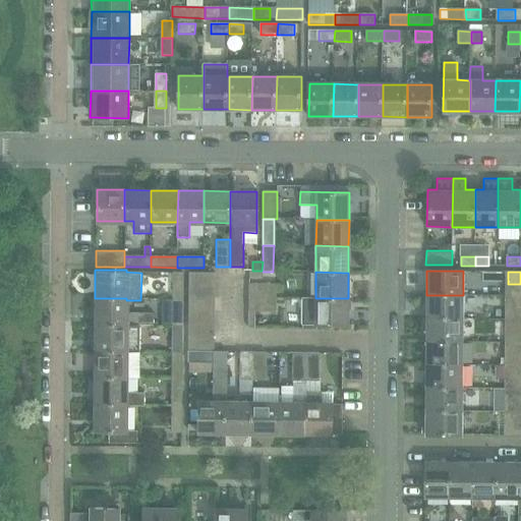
[(173,273),(173,298),(183,299),(183,273),(173,273)]
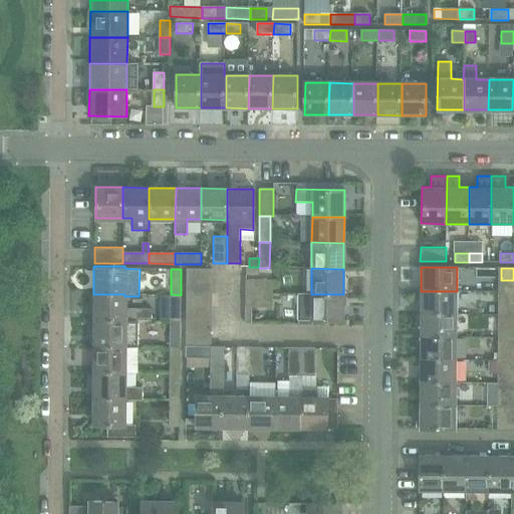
[(211,282),(211,270),(185,270),(185,282),(211,282)]
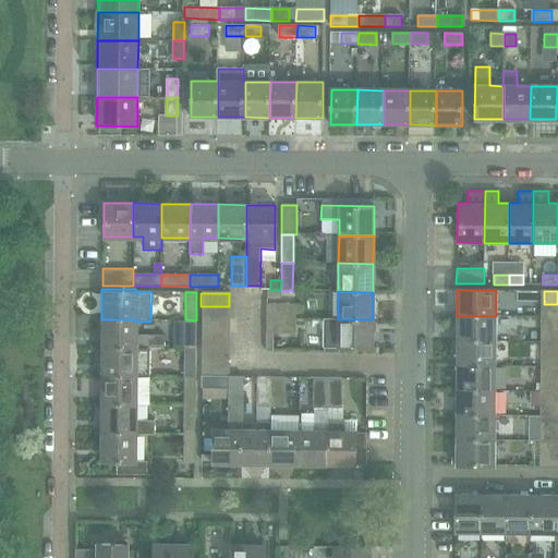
[(266,318),(295,318),(295,303),(266,303),(266,318)]
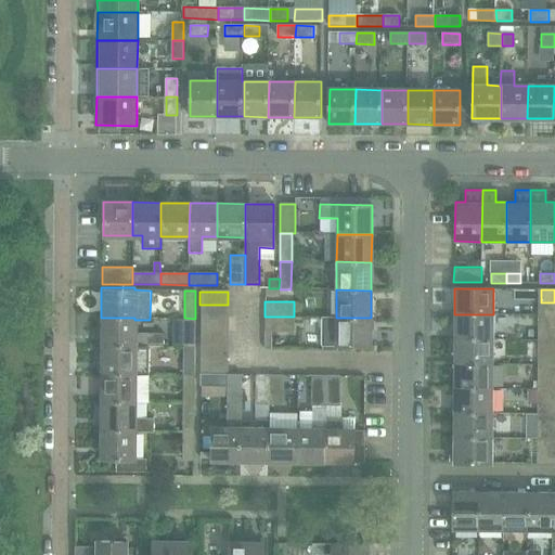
[(554,315),(554,302),(541,302),(541,309),(523,309),(523,315),(541,315),(554,315)]
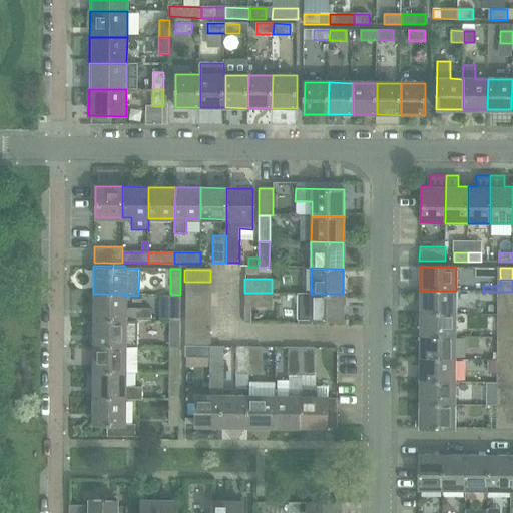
[(210,295),(210,282),(184,282),(184,295),(210,295)]
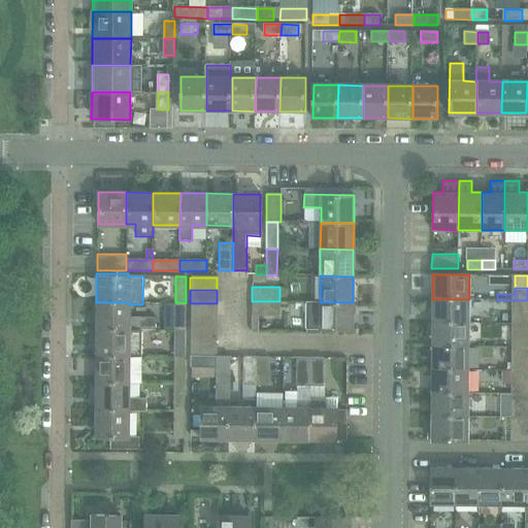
[(432,322),(469,323),(469,299),(432,299),(432,322)]
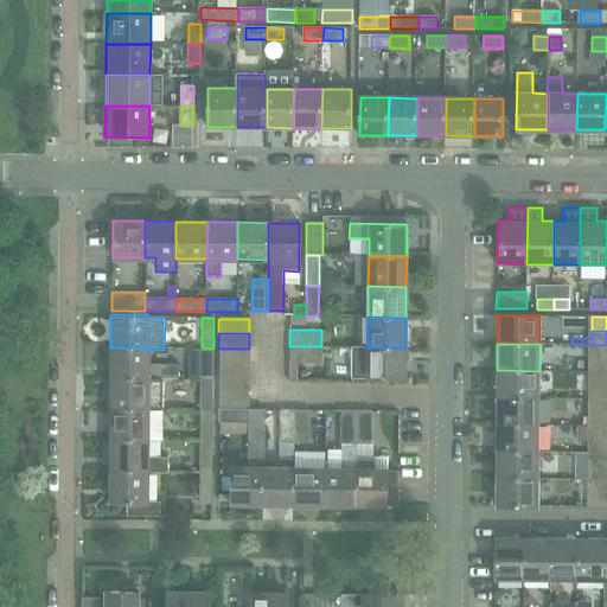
[(606,357),(606,345),(592,345),(590,358),(606,357)]
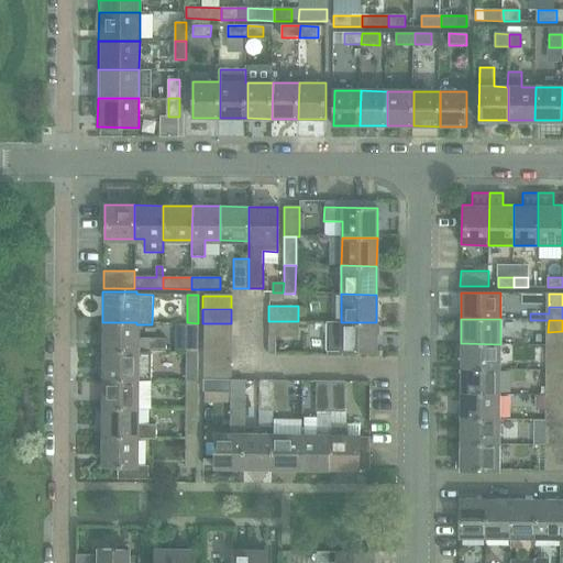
[(298,321),(268,321),(268,335),(298,335),(298,321)]
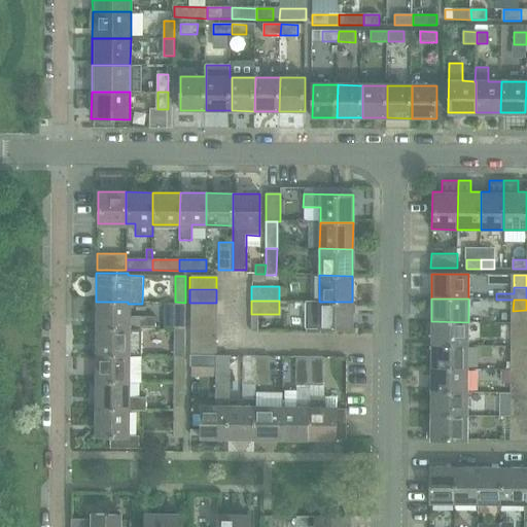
[(128,317),(128,304),(128,302),(96,302),(96,328),(141,328),(141,329),(155,329),(155,317),(128,317)]
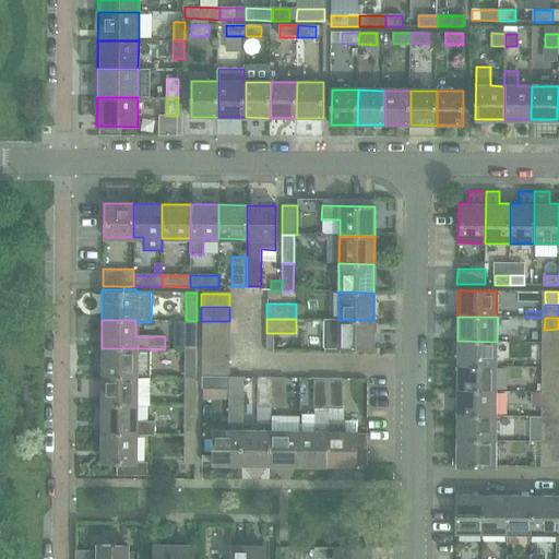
[(186,320),(186,349),(197,349),(197,321),(186,320)]
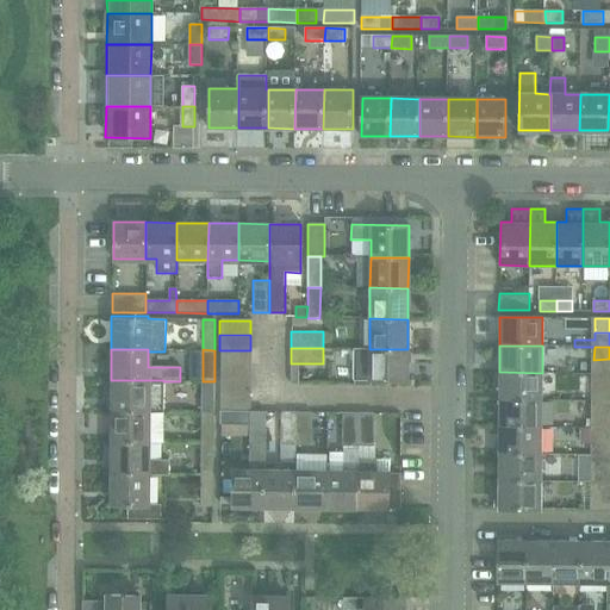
[(406,380),(408,349),(369,349),(354,349),(353,380),(406,380)]
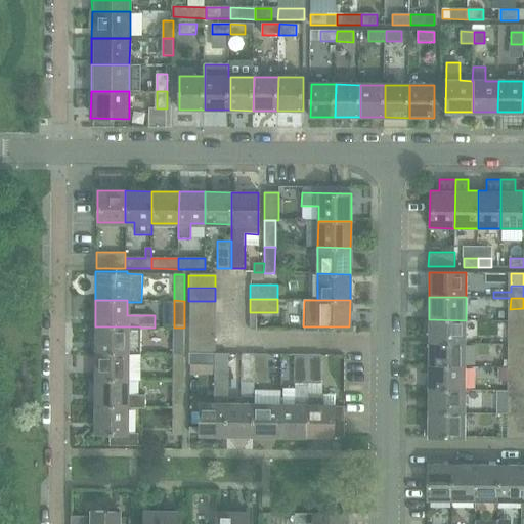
[(214,313),(215,301),(188,301),(188,313),(214,313)]
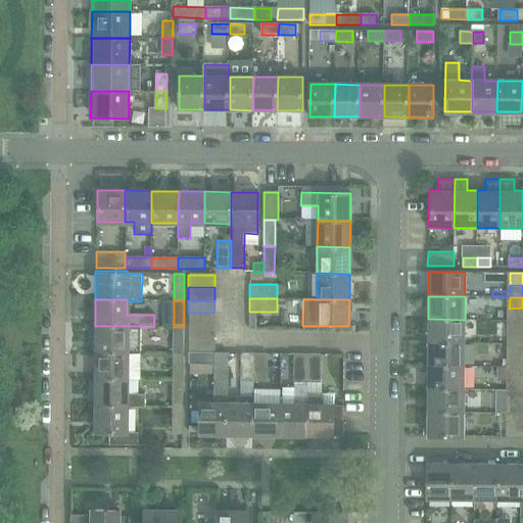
[(522,321),(522,307),(509,308),(490,307),(490,320),(509,321),(522,321)]
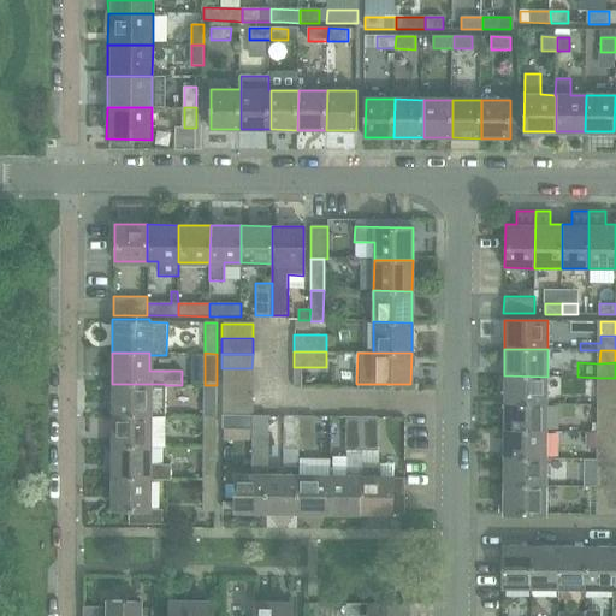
[(252,384),(252,368),(221,368),(221,383),(252,384)]
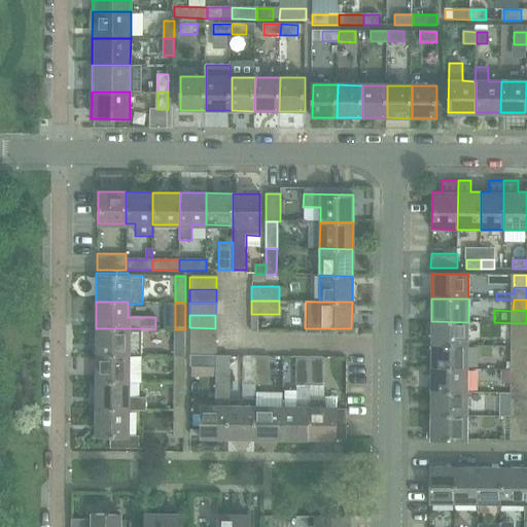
[(431,321),(431,345),(467,345),(468,322),(431,321)]
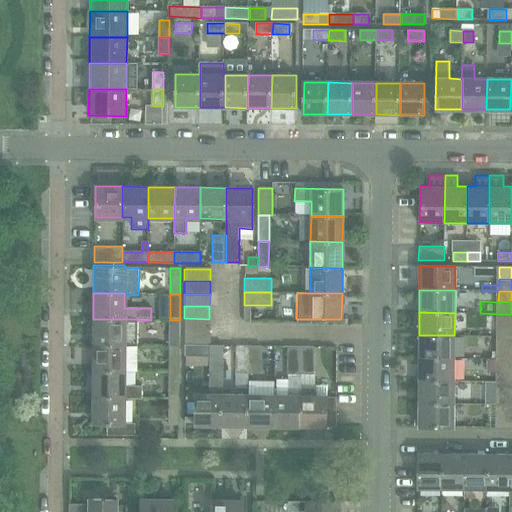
[(498,325),(507,325),(511,324),(511,314),(498,314),(498,325)]
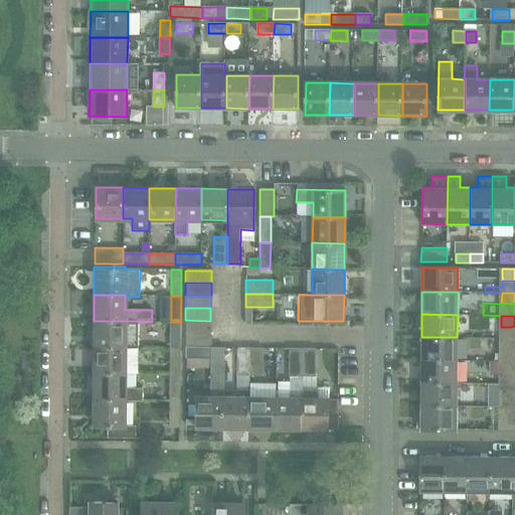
[(210,333),(210,321),(185,320),(185,333),(210,333)]
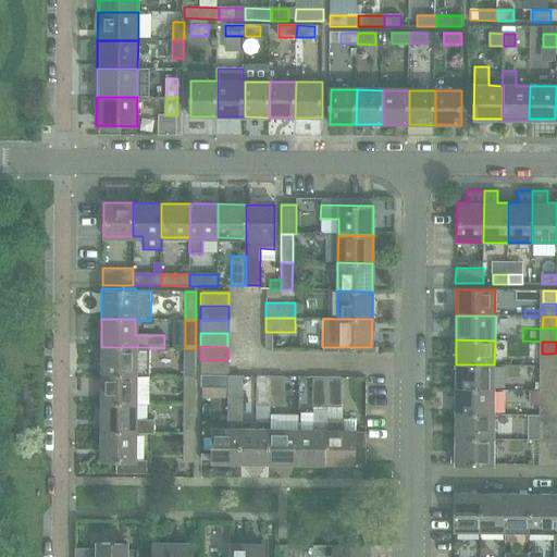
[(149,376),(149,348),(149,347),(101,347),(101,375),(135,375),(135,376),(149,376)]
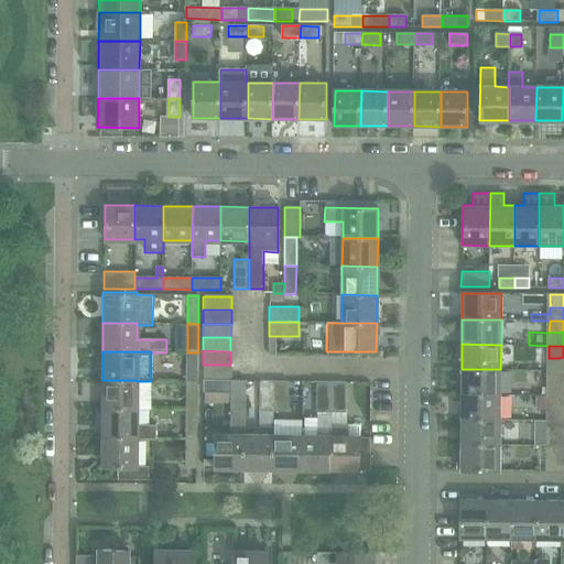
[(187,353),(187,381),(197,381),(198,353),(187,353)]
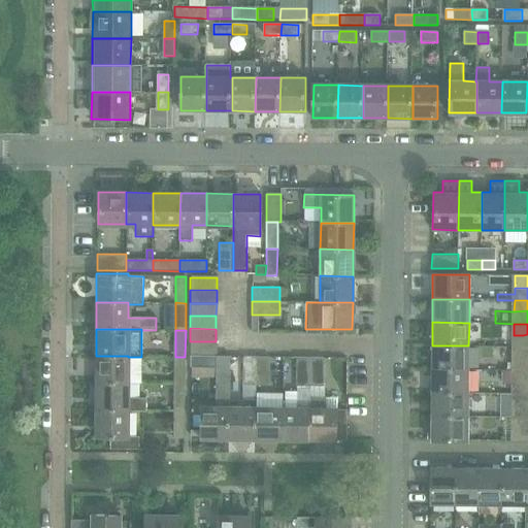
[(216,355),(216,341),(190,341),(190,354),(216,355)]
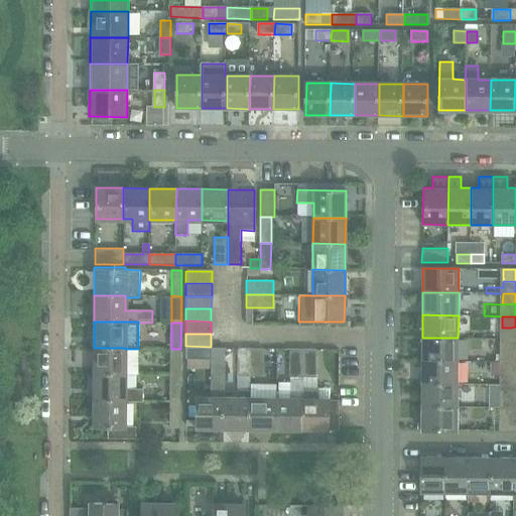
[(422,338),(421,361),(458,361),(458,338),(422,338)]
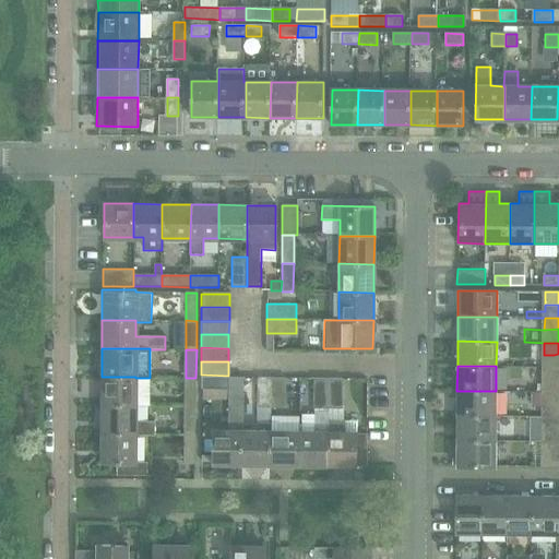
[(558,379),(558,367),(544,367),(544,379),(558,379)]
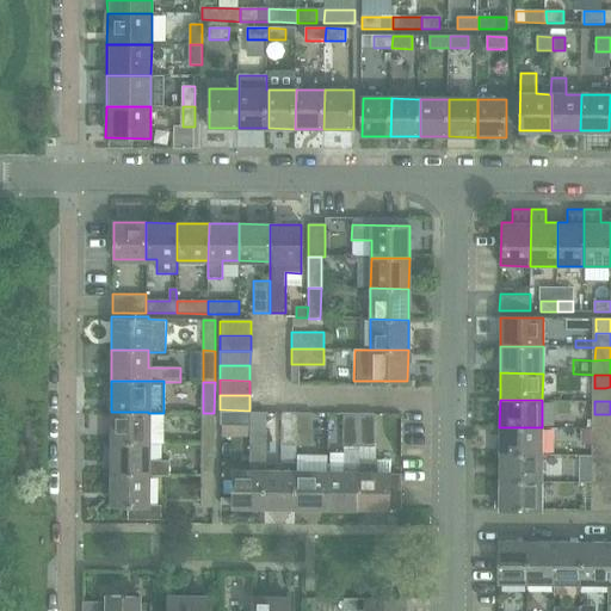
[(265,412),(250,411),(220,409),(220,425),(250,425),(248,469),(233,469),(232,483),(232,507),(264,507),(265,469),(265,412)]
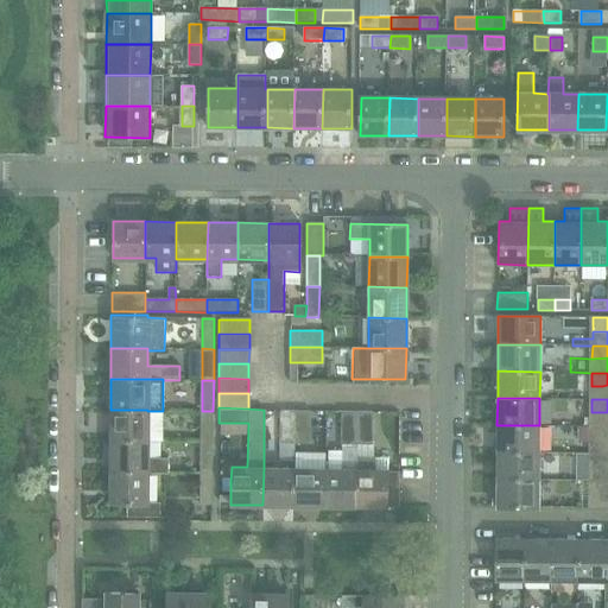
[(147,441),(147,411),(147,410),(111,410),(111,441),(147,441)]
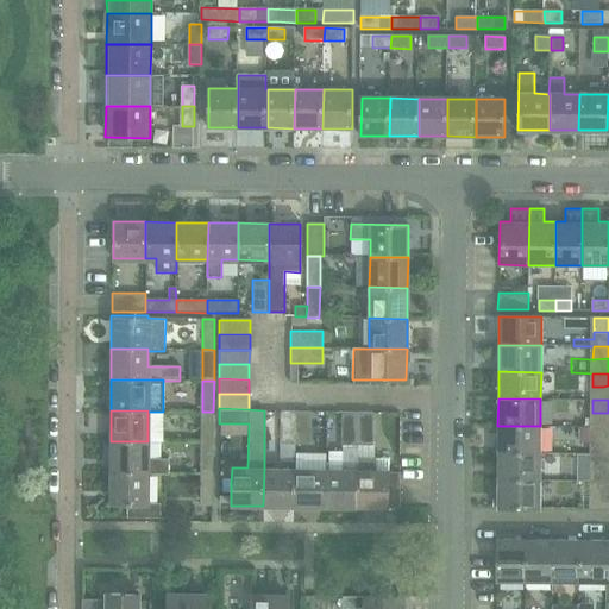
[(280,410),(280,434),(280,443),(295,444),(296,410),(280,410)]
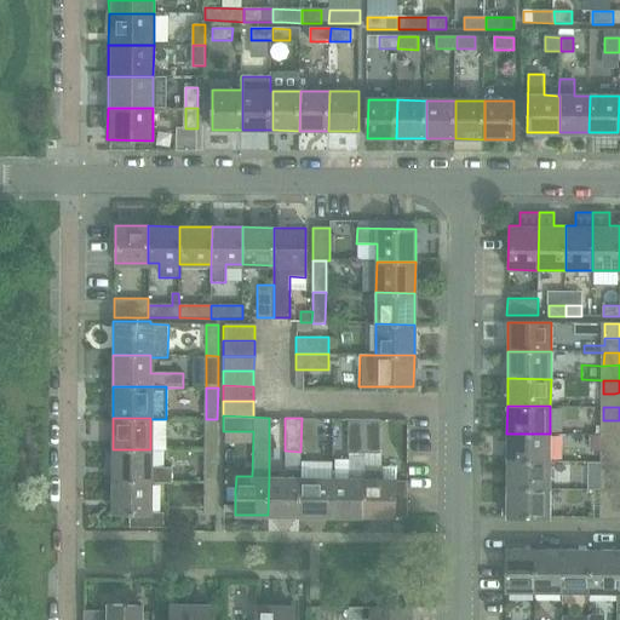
[(316,452),(316,418),(302,418),(300,452),(316,452)]
